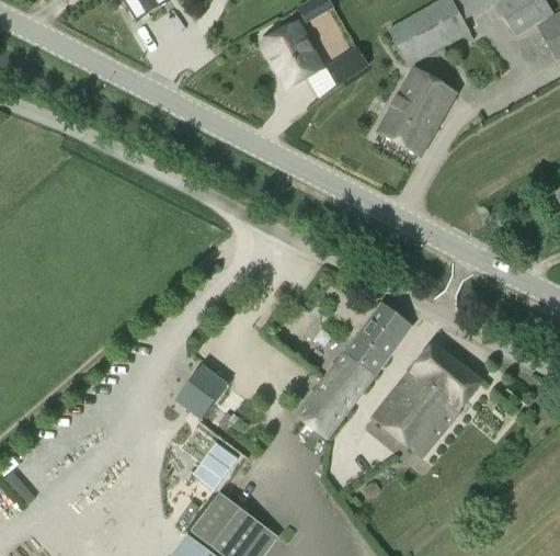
[(125,0),(137,19),(167,0),(125,0)]
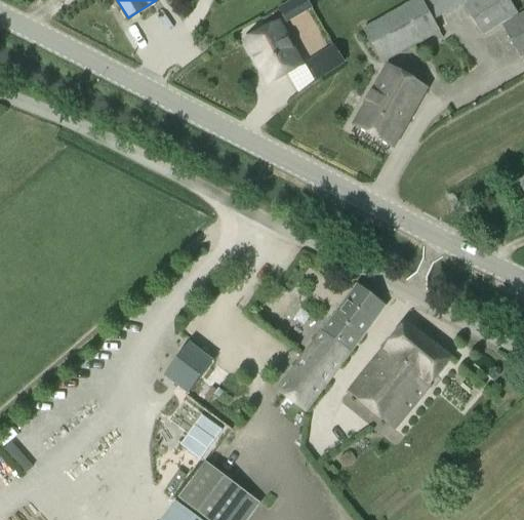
[(285,0),(276,5),(284,20),(309,6),(305,0),(285,0)]
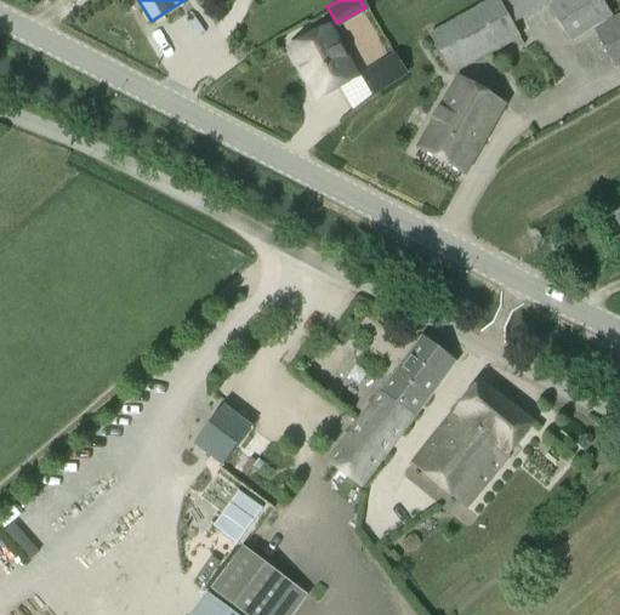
[(513,21),(550,0),(485,0),(431,32),(453,72),(519,33),(513,21)]
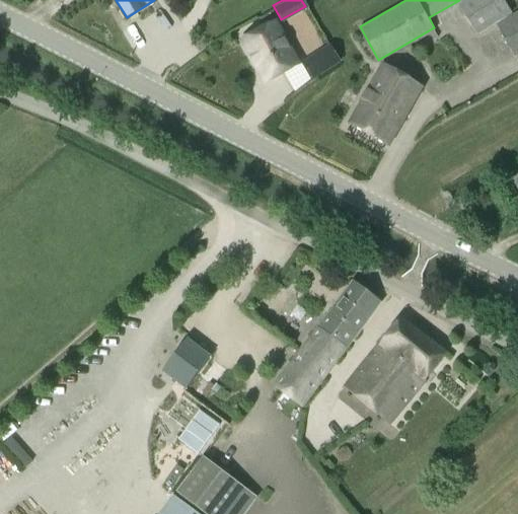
[(478,31),(512,10),(505,0),(464,0),(460,3),(478,31)]
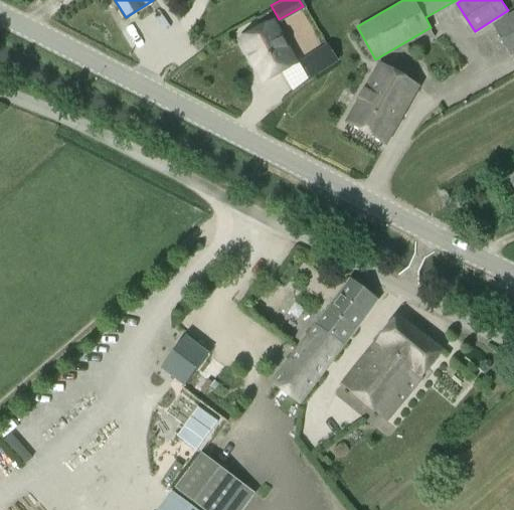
[(510,53),(513,50),(513,11),(493,23),(510,53)]
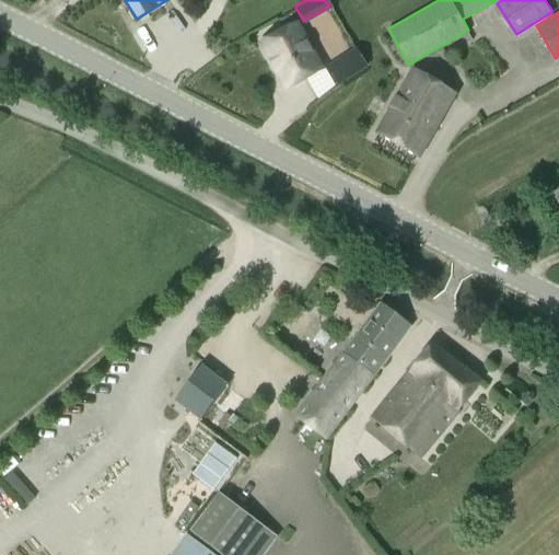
[(286,87),(319,68),(297,24),(263,43),(286,87)]
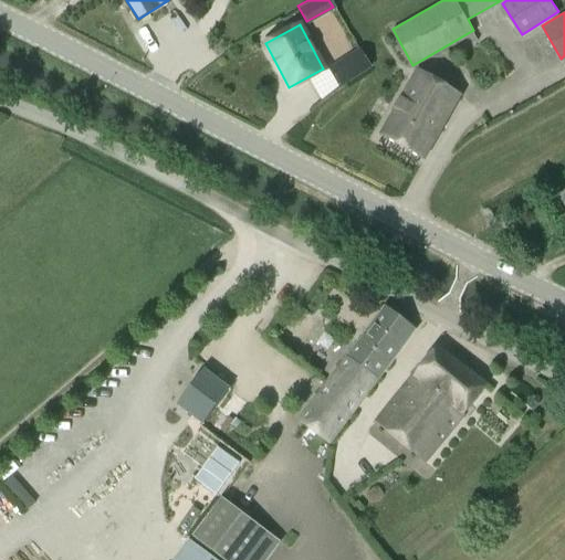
[(358,44),(328,64),(341,82),(370,63),(358,44)]
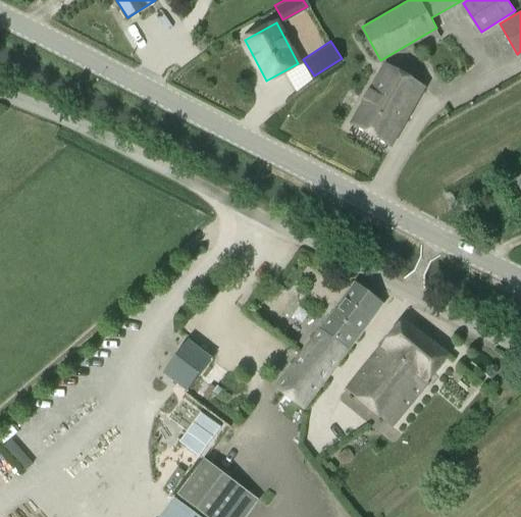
[(352,122),(371,134),(392,145),(424,86),(385,63),(352,122)]
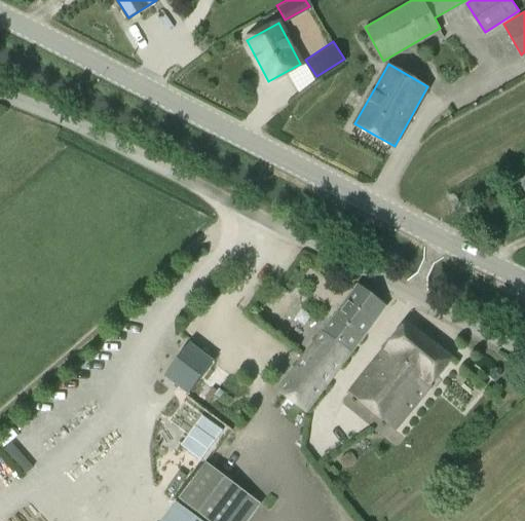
[(357,285),(322,331),(335,342),(345,329),(349,332),(351,329),(362,336),(384,306),(357,285)]
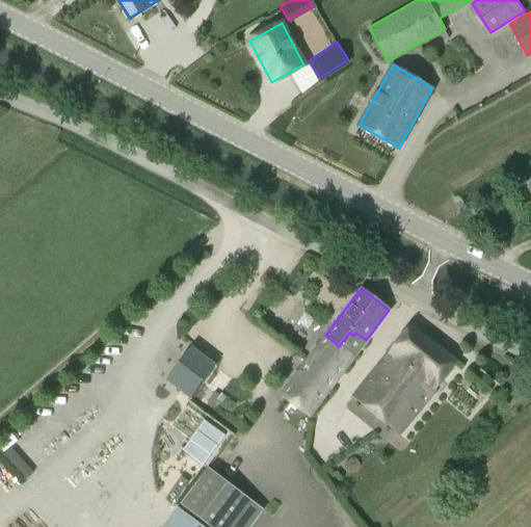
[(398,432),(457,361),(410,325),(389,351),(388,350),(352,394),(398,432)]
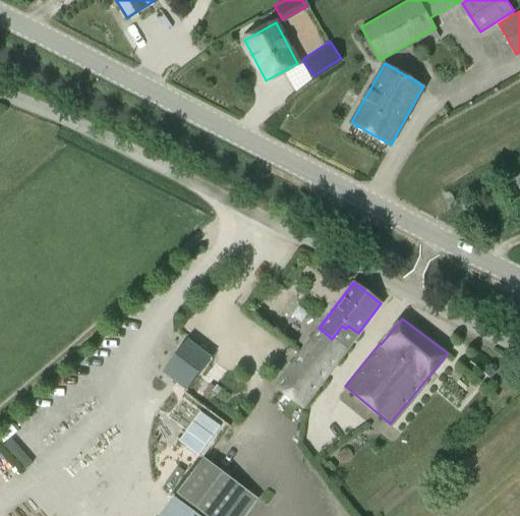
[(332,339),(319,328),(275,386),(302,406),(358,333),(348,326),(346,329),(342,326),(332,339)]
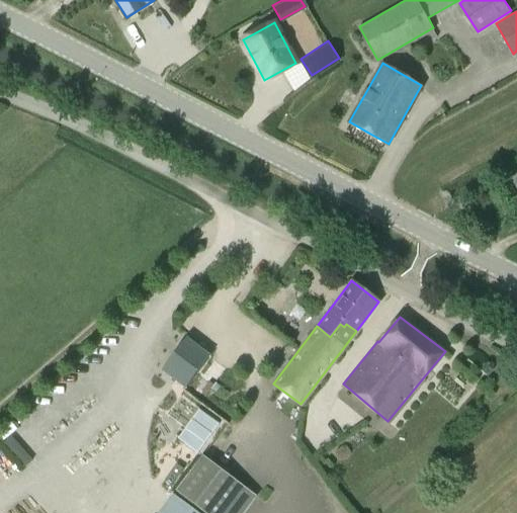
[(162,369),(184,386),(228,419),(252,387),(186,337),(162,369)]
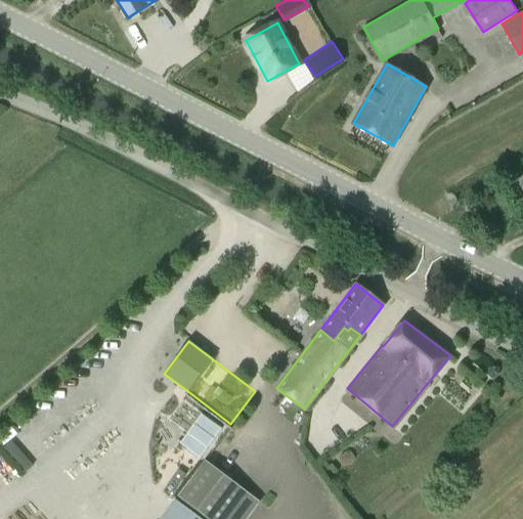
[(202,463),(175,499),(202,518),(220,518),(241,492),(202,463)]
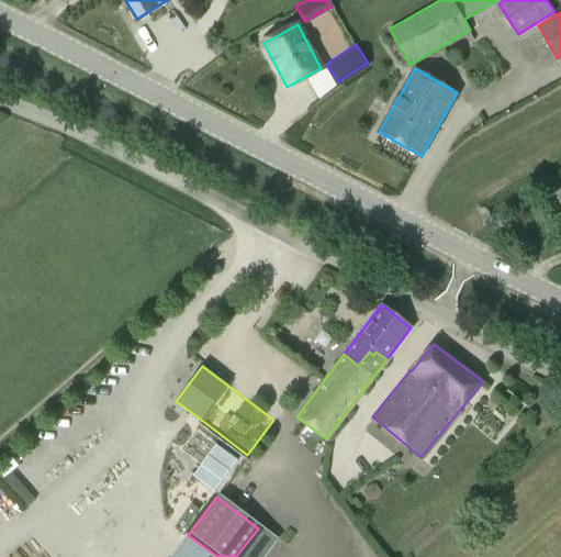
[(216,556),(188,535),(170,556),(216,556)]
